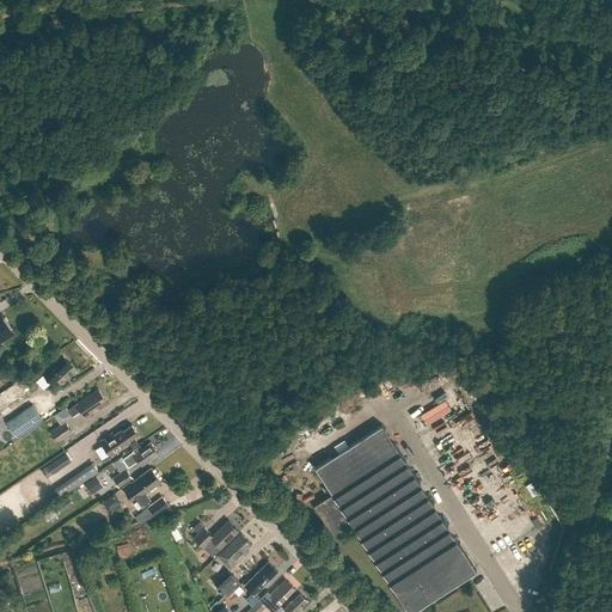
[(0,342),(14,332),(7,323),(7,320),(6,317),(4,317),(2,314),(0,316),(0,342)]
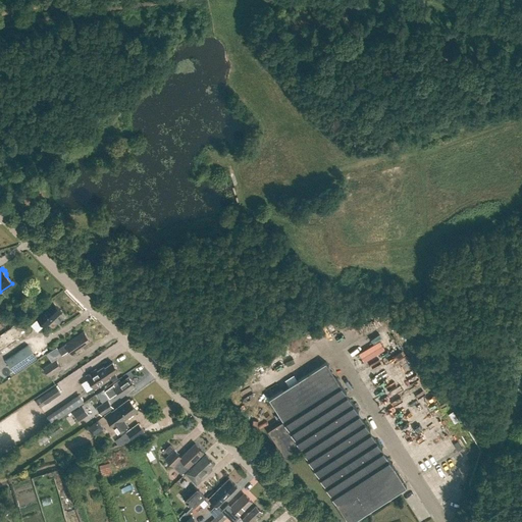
[(60,310),(53,302),(37,317),(46,327),(56,317),(54,316),(60,310)]
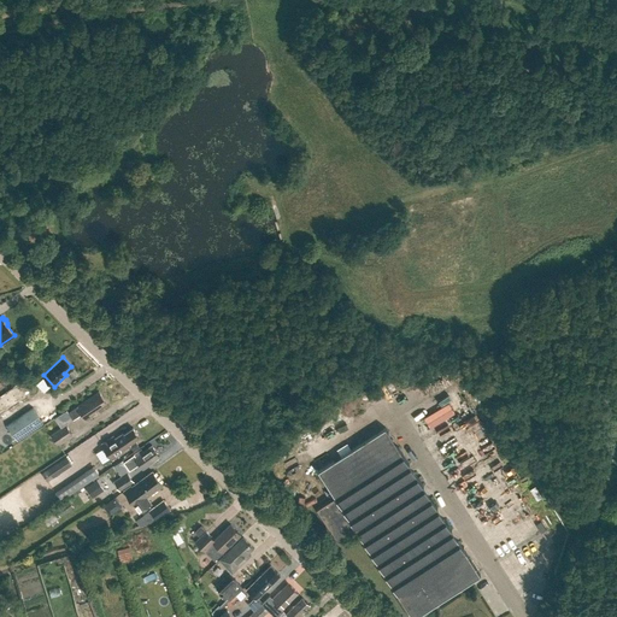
[(107,403),(99,392),(69,412),(74,419),(82,413),(86,419),(95,413),(94,411),(107,403)]
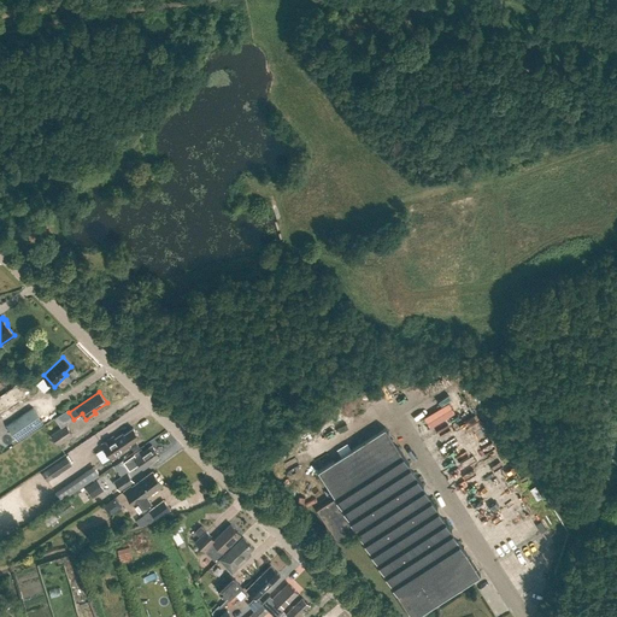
[(31,406),(6,424),(17,440),(42,422),(31,406)]
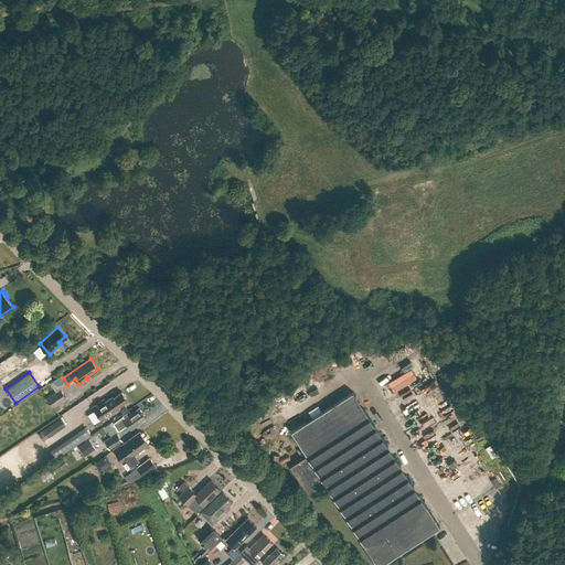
[(53,406),(66,398),(61,390),(48,398),(53,406)]
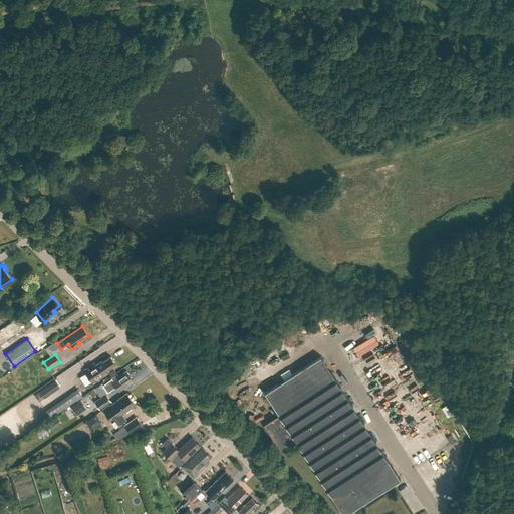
[(343,513),(400,479),(321,355),(266,392),(280,414),(265,424),(282,450),(297,441),(343,513)]
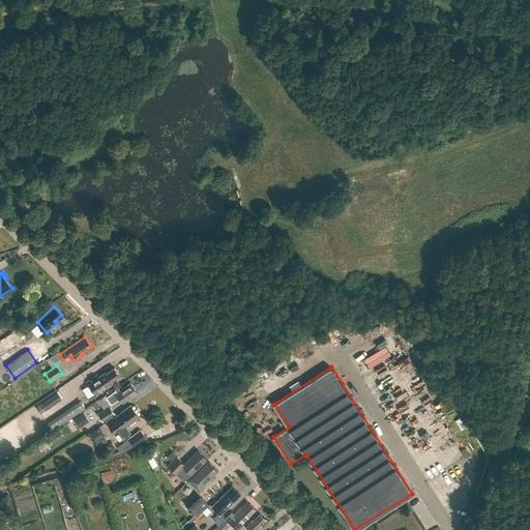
[(120,376),(115,367),(106,374),(106,373),(99,377),(98,375),(88,382),(96,395),(107,388),(106,386),(112,383),(111,381),(120,376)]
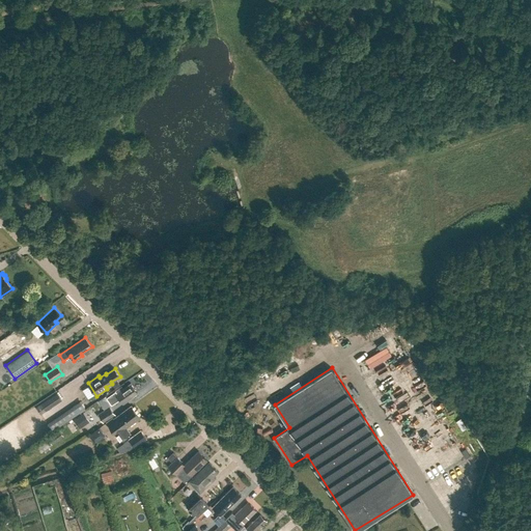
[(116,380),(112,383),(115,389),(120,386),(116,380)]
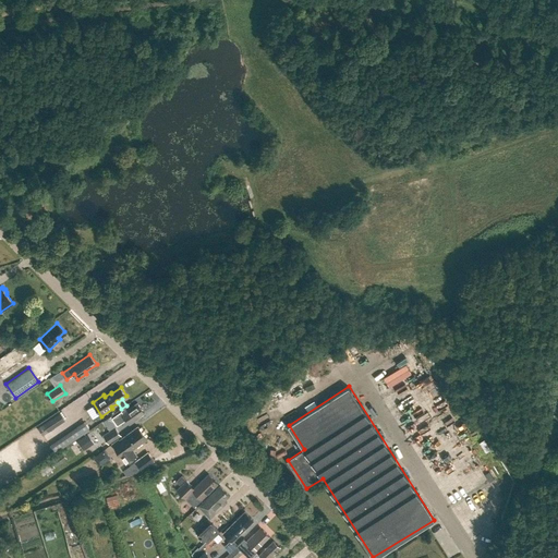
[(145,413),(137,403),(130,409),(129,407),(121,411),(121,412),(112,419),(118,426),(126,420),(130,424),(145,413)]
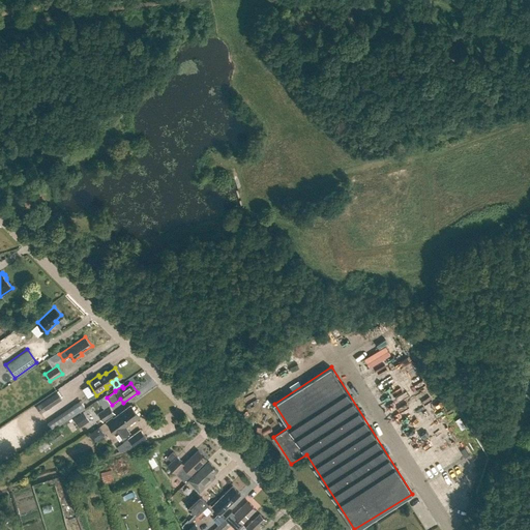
[(57,391),(41,403),(47,410),(62,399),(57,391)]
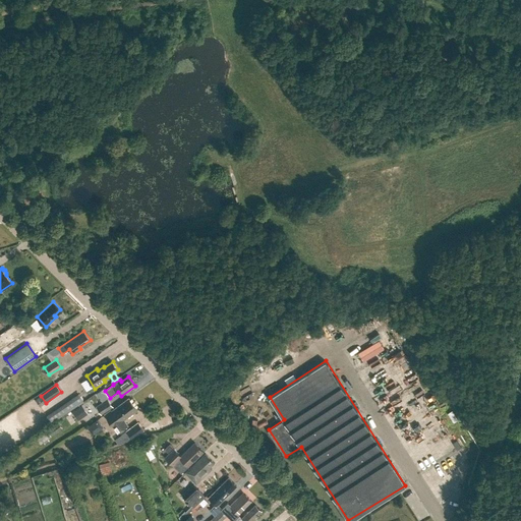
[(73,401),(63,407),(48,417),(51,423),(83,401),(78,394),(73,397),(74,400),(73,401)]
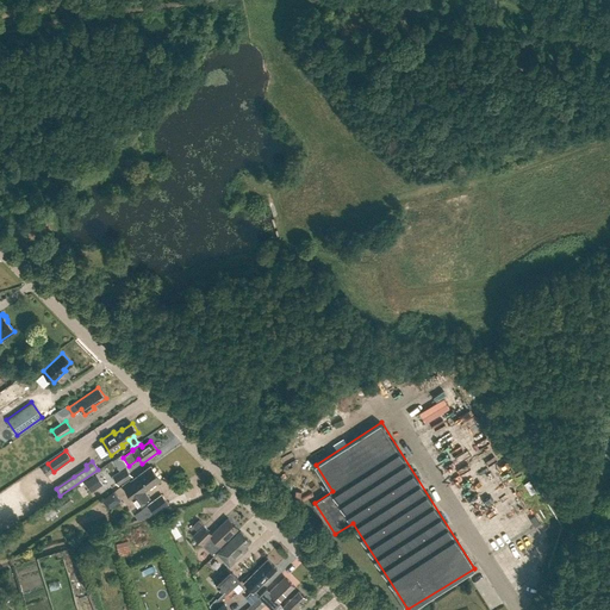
[(161,479),(151,466),(131,481),(130,480),(123,485),(138,505),(149,498),(144,491),(161,479)]
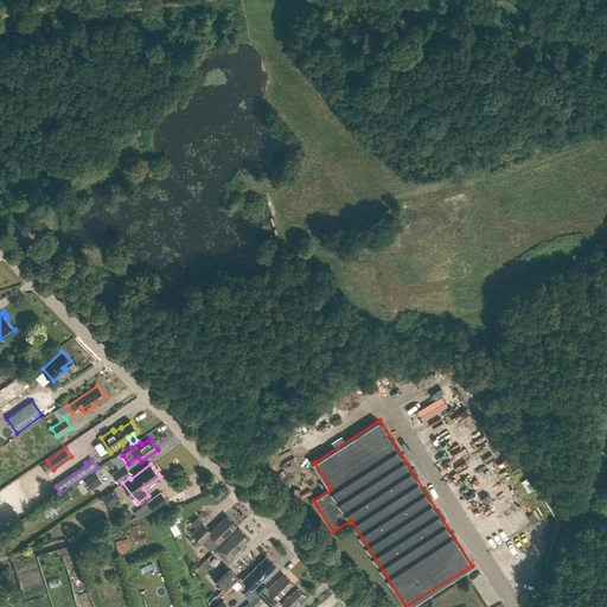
[(117,481),(131,472),(126,465),(113,474),(117,481)]
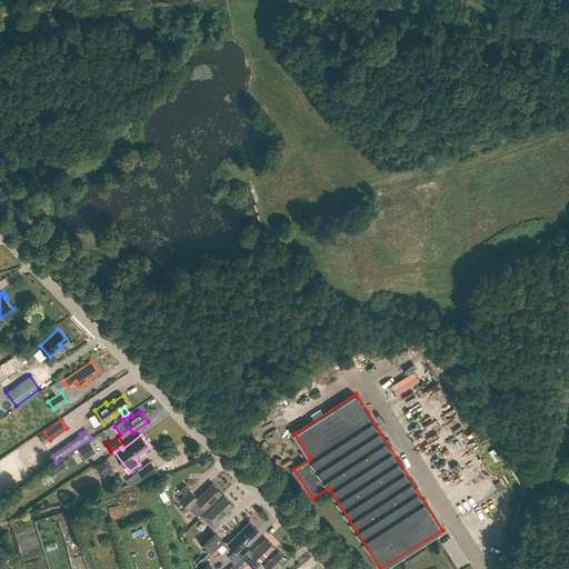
[(90,442),(79,449),(86,459),(97,452),(90,442)]
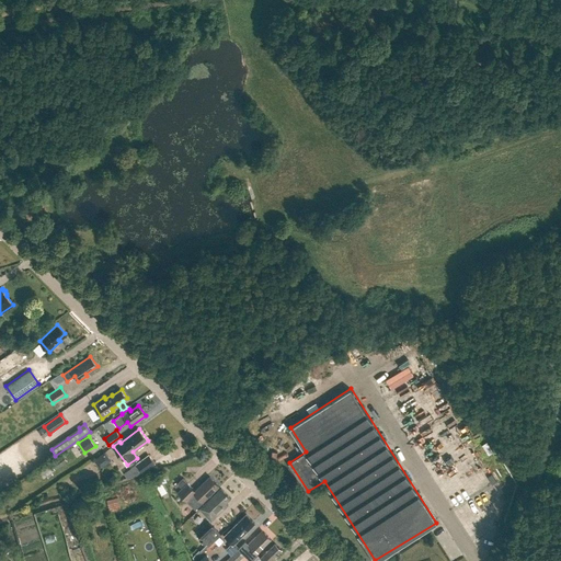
[(94,458),(101,466),(111,458),(103,449),(94,458)]
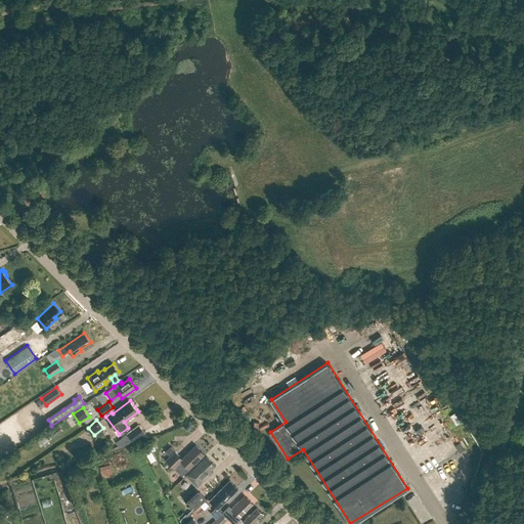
[(58,425),(47,433),(51,438),(62,430),(58,425)]
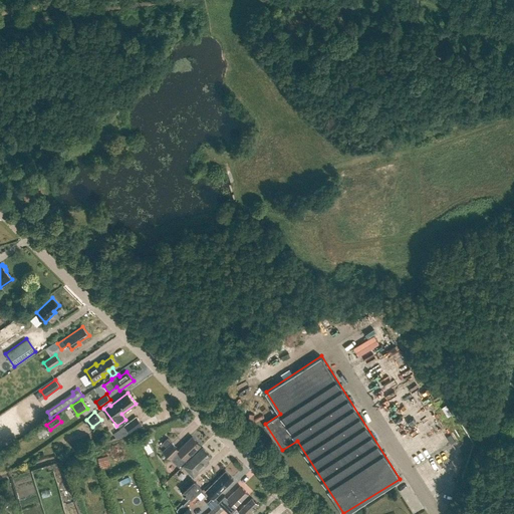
[(132,433),(142,425),(137,417),(125,425),(132,433)]
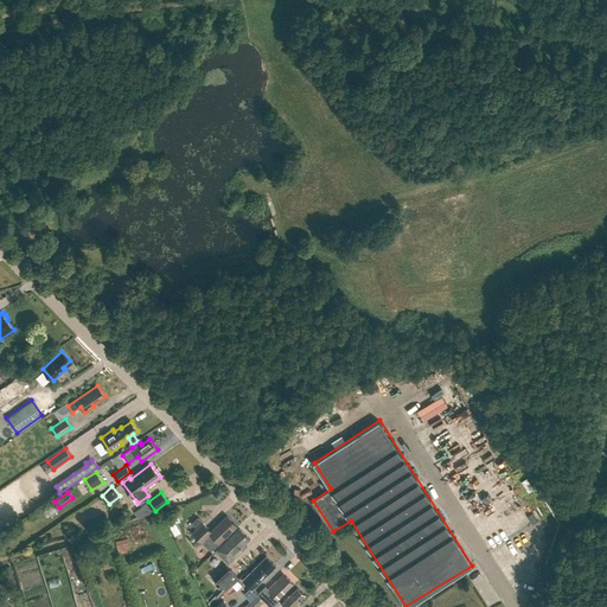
[(59,508),(55,502),(53,499),(40,509),(48,517),(59,509),(59,508)]
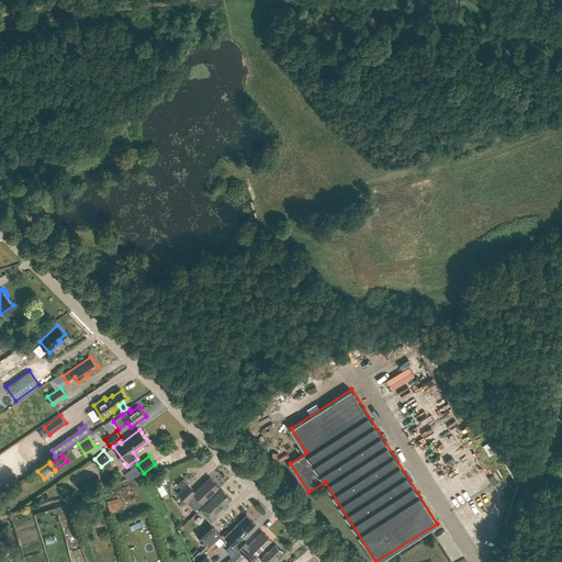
[(137,465),(131,470),(135,478),(142,472),(137,465)]
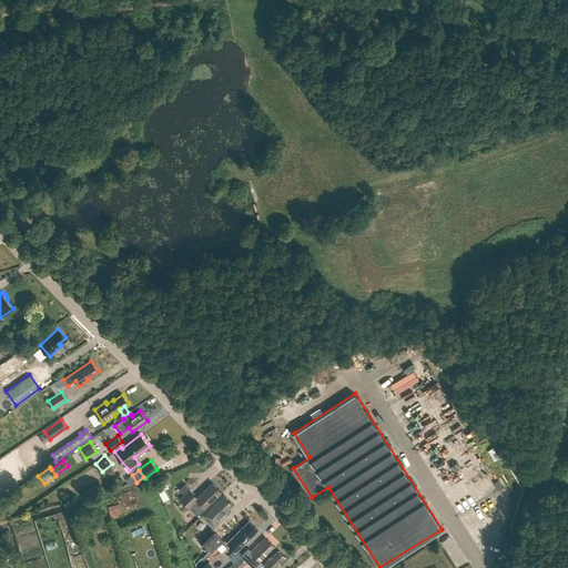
[(198,516),(205,508),(222,492),(213,483),(198,497),(191,489),(181,499),(198,516)]
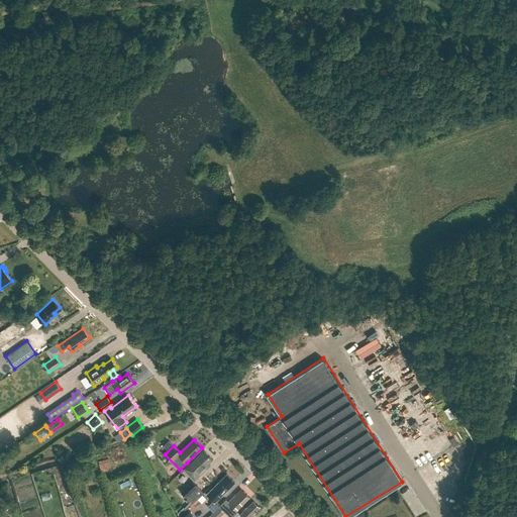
[(169,440),(164,445),(167,449),(173,444),(169,440)]
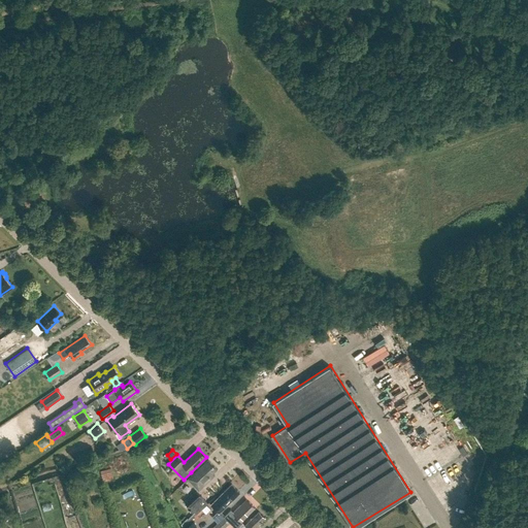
[(217,468),(208,460),(189,479),(199,490),(212,477),(210,474),(217,468)]
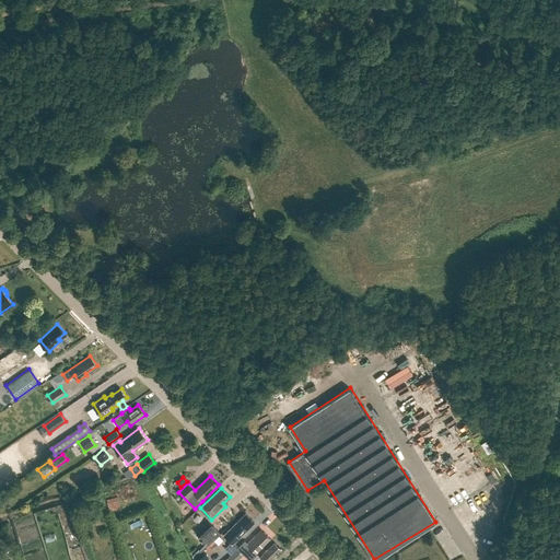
[(106,499),(109,510),(120,508),(117,497),(106,499)]
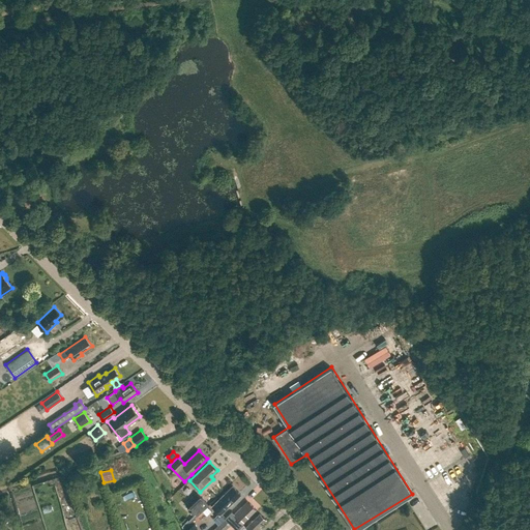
[(241,494),(233,486),(212,506),(221,514),(241,494)]
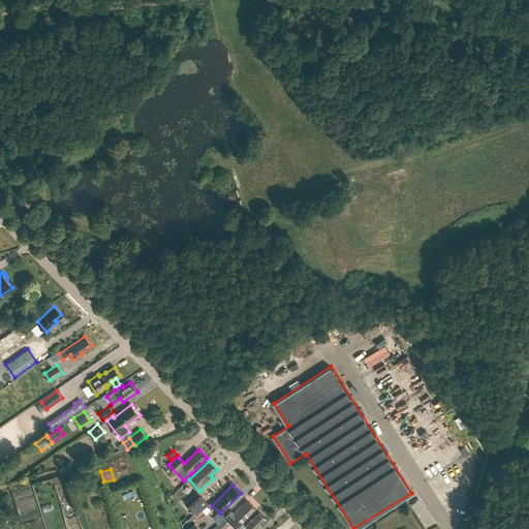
[(196,491),(184,503),(190,508),(197,515),(203,509),(196,503),(203,497),(196,491)]
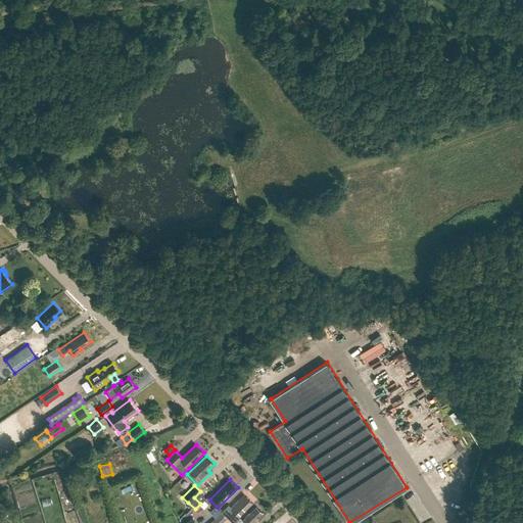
[(236,522),(240,517),(239,516),(252,503),(244,494),(231,508),(229,506),(212,521),(214,522),(220,522),(229,515),(236,522)]
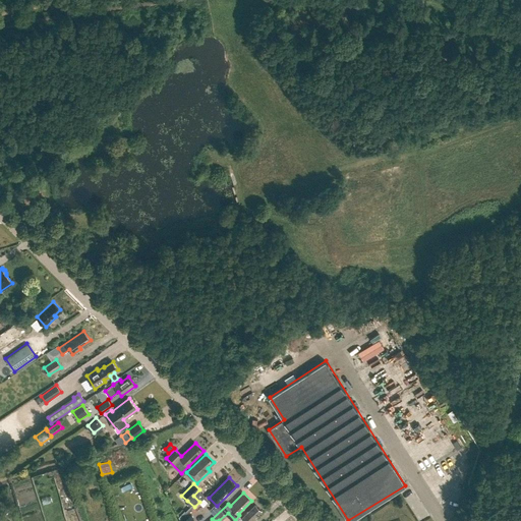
[(239,515),(235,520),(234,520),(253,520),(257,518),(255,516),(262,510),(255,504),(242,518),(239,515)]
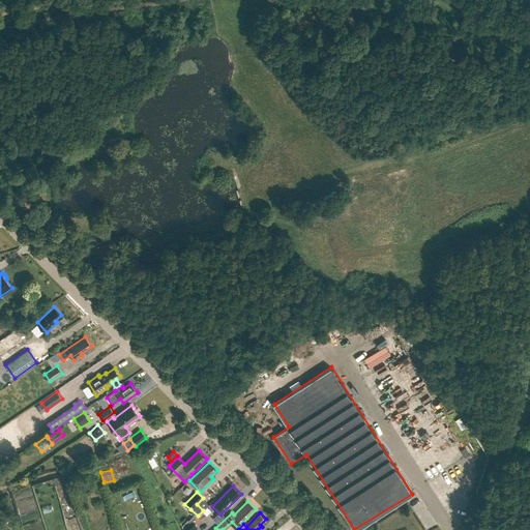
[(86,529),(81,516),(77,517),(82,529),(86,529)]
